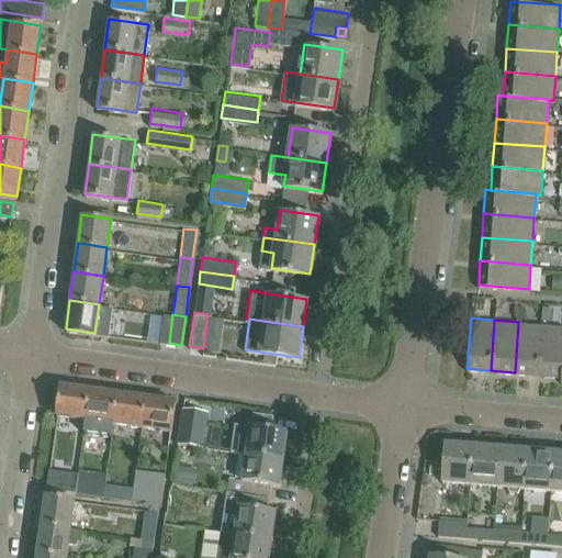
[(537,374),(540,323),(518,322),(515,372),(537,374)]
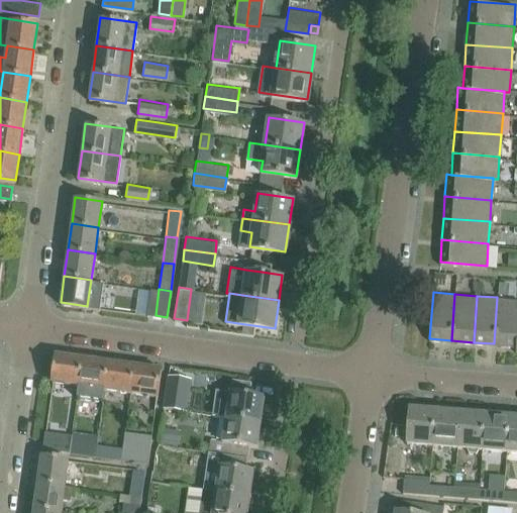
[(516,344),(516,298),(497,297),(494,343),(516,345),(516,344)]
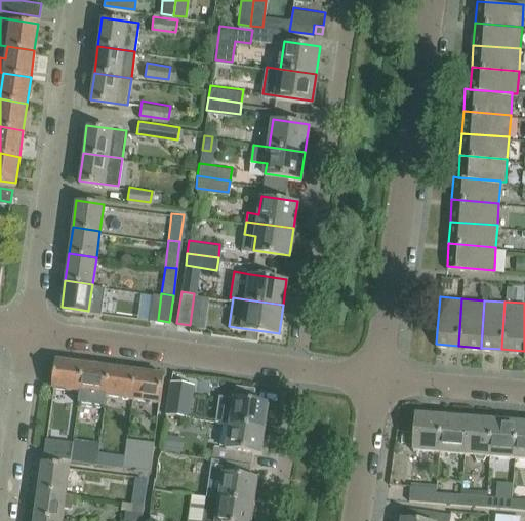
[(78,390),(82,362),(56,358),(52,386),(78,390)]
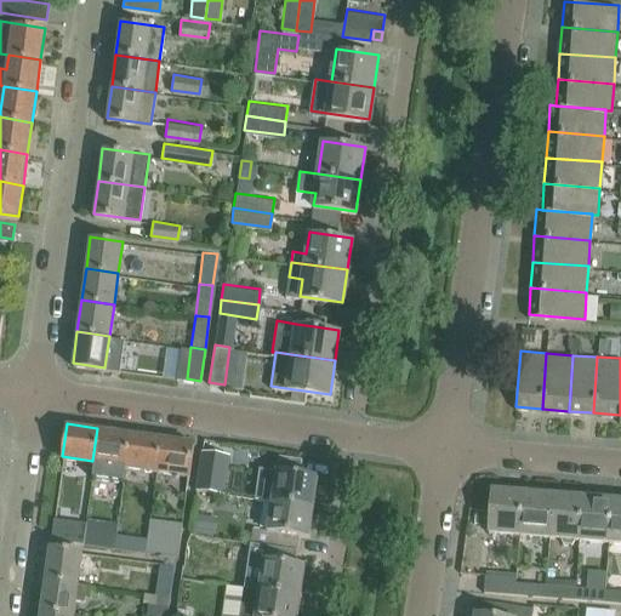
[(92,461),(91,475),(121,479),(124,465),(127,432),(97,428),(92,461)]
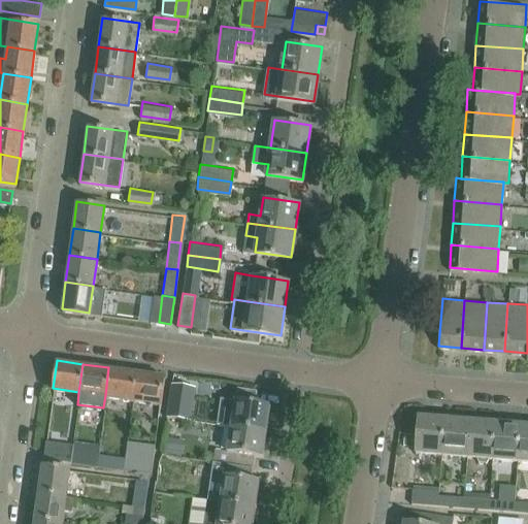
[(132,399),(136,371),(108,367),(105,395),(132,399)]
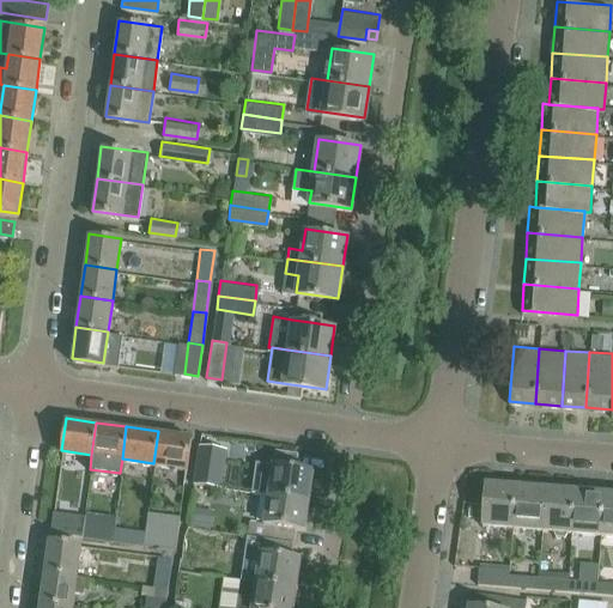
[(186,467),(190,436),(158,431),(153,463),(186,467)]
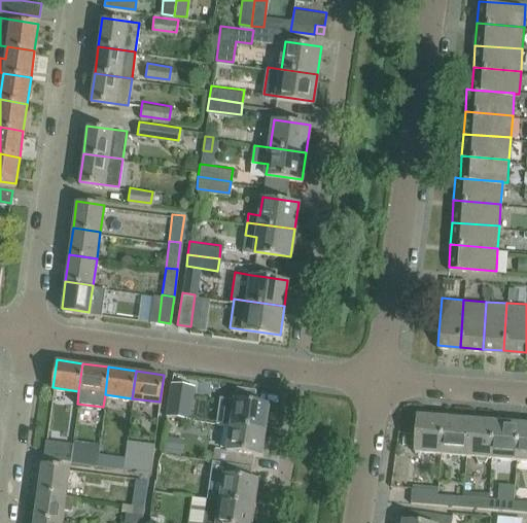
[(179,415),(184,383),(171,381),(166,413),(179,415)]
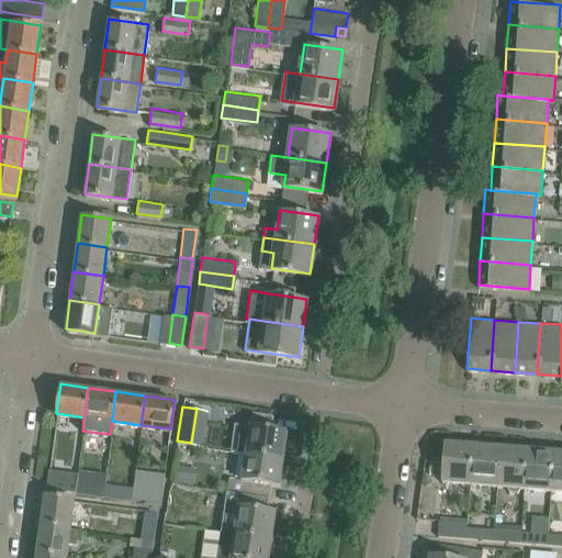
[(235,422),(229,453),(245,455),(283,459),(288,431),(271,427),(273,413),(251,410),(249,424),(235,422)]
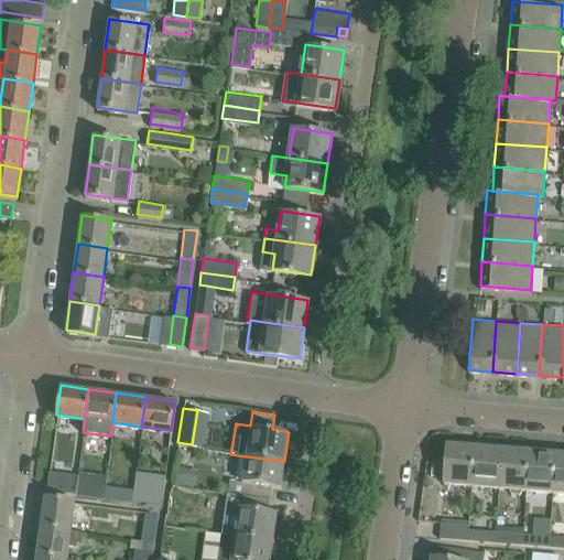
[(474,484),(477,445),(446,443),(443,482),(474,484)]
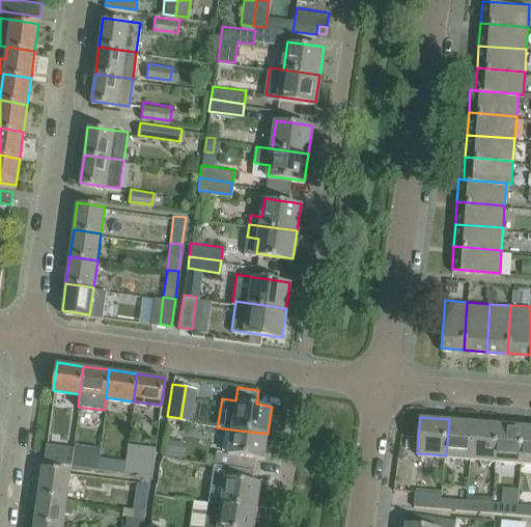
[(470,458),(473,421),(449,419),(446,455),(470,458)]
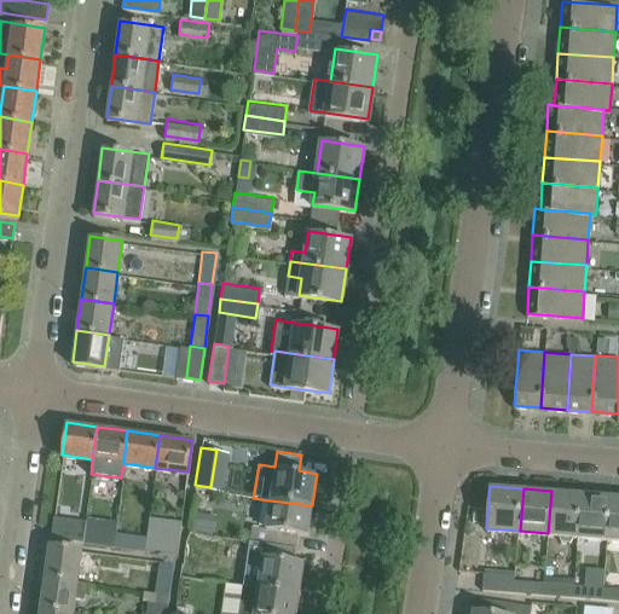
[(578,536),(582,493),(551,491),(548,533),(559,533),(561,539),(570,540),(573,534),(578,536)]
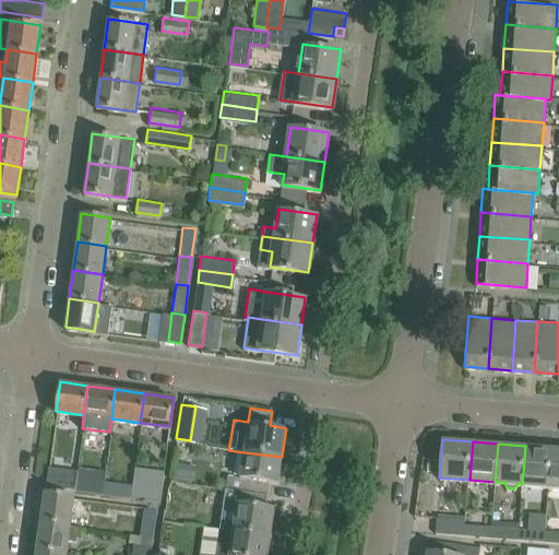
[(548,486),(551,448),(525,446),(522,484),(548,486)]
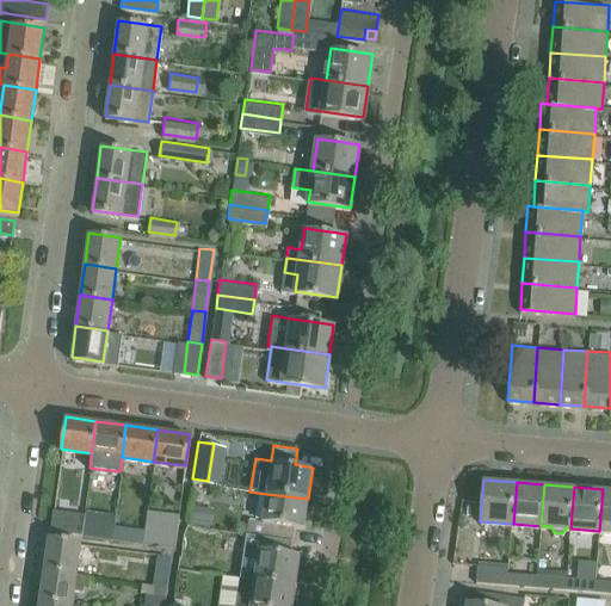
[(610,531),(610,489),(603,489),(599,531),(610,531)]
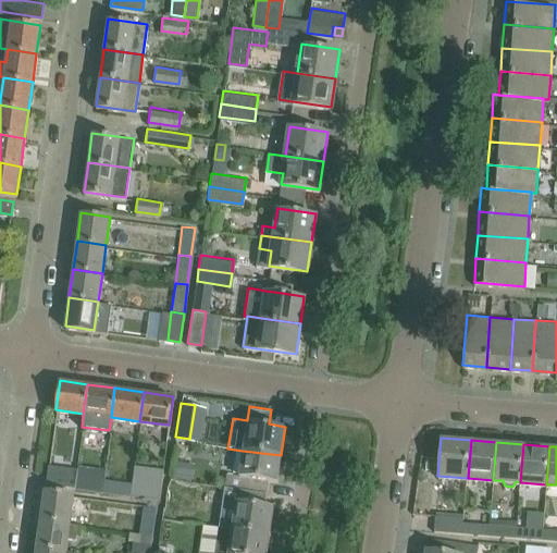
[(226,472),(224,488),(237,490),(267,494),(269,478),(277,479),(281,455),(243,451),(239,475),(226,472)]
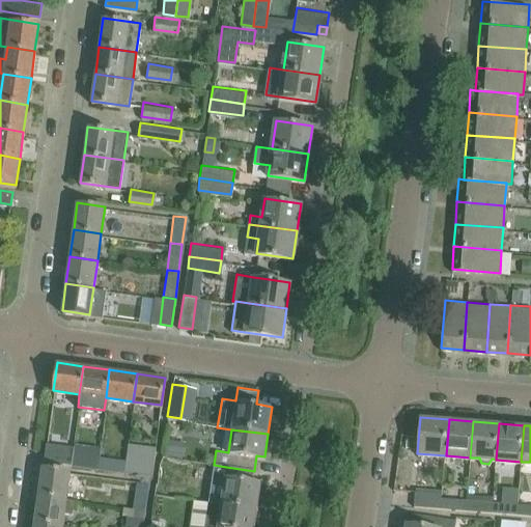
[(71,463),(73,450),(74,445),(46,441),(44,460),(71,463)]
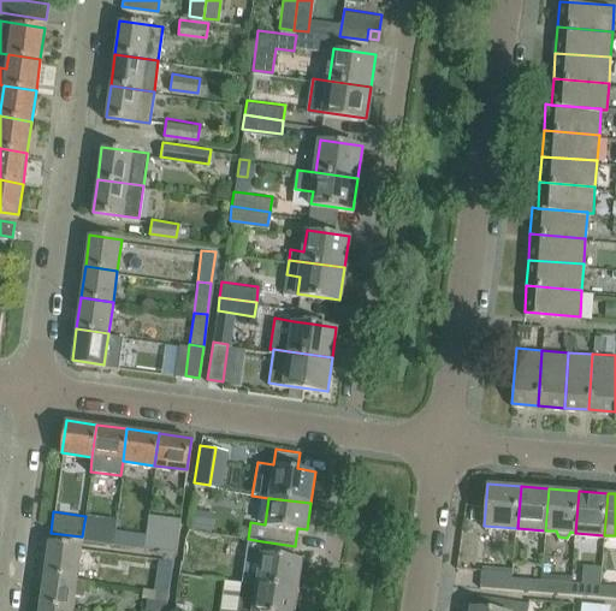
[(176,550),(181,517),(148,512),(146,532),(143,545),(176,550)]
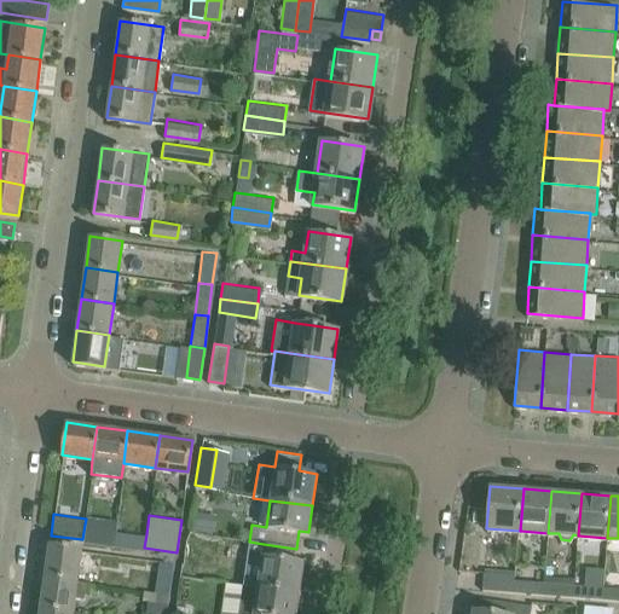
[(203,516),(201,532),(221,534),(224,517),(203,516)]
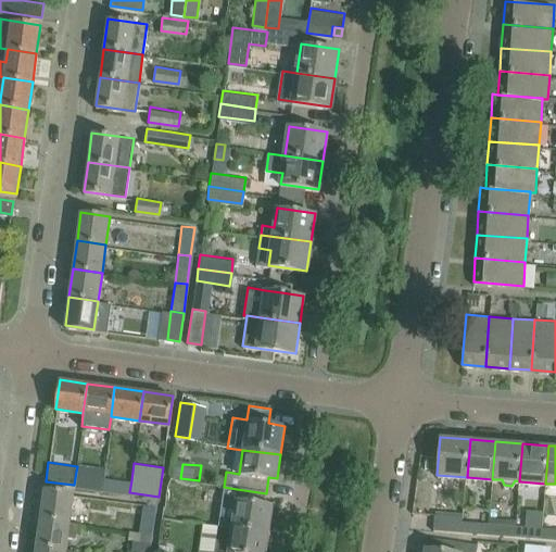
[(76,472),(74,485),(95,488),(97,475),(76,472)]
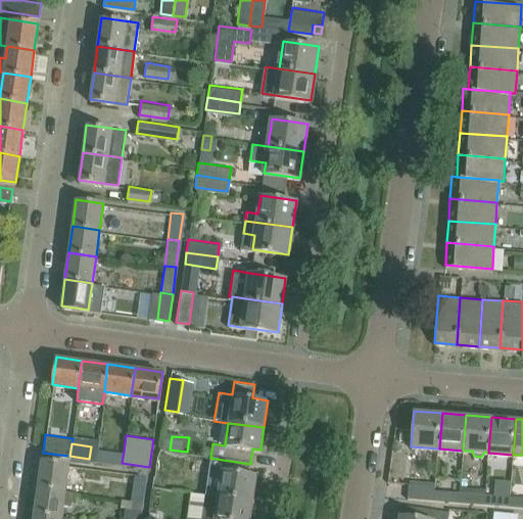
[(96,447),(95,460),(116,463),(117,451),(96,447)]
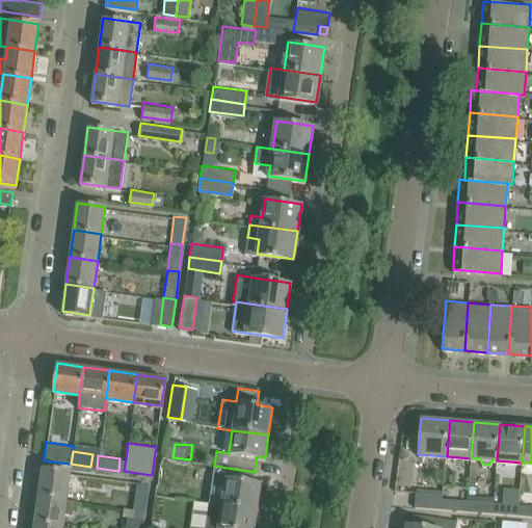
[(212,476),(208,504),(257,511),(261,482),(253,481),(255,472),(227,468),(214,466),(212,476)]
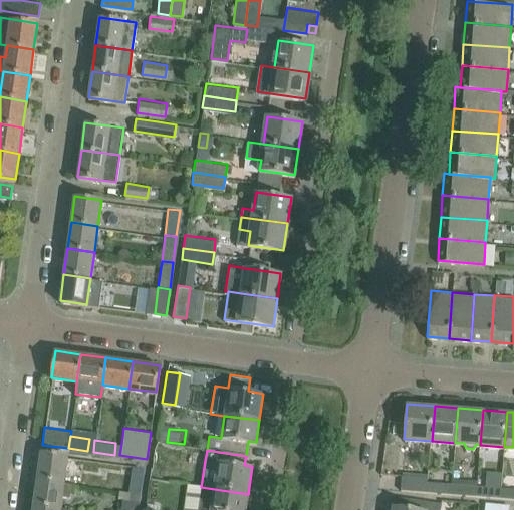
[(41,452),(37,478),(64,481),(68,455),(41,452)]
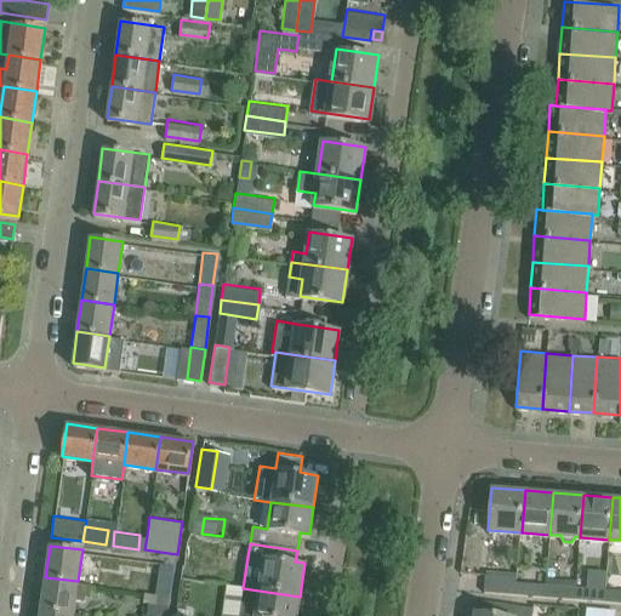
[(169,594),(174,563),(160,560),(155,592),(169,594)]
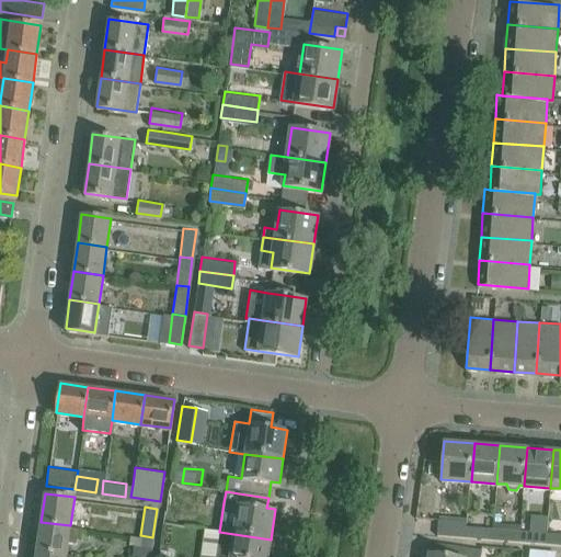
[(467,534),(468,523),(468,520),(438,518),(437,532),(467,534)]
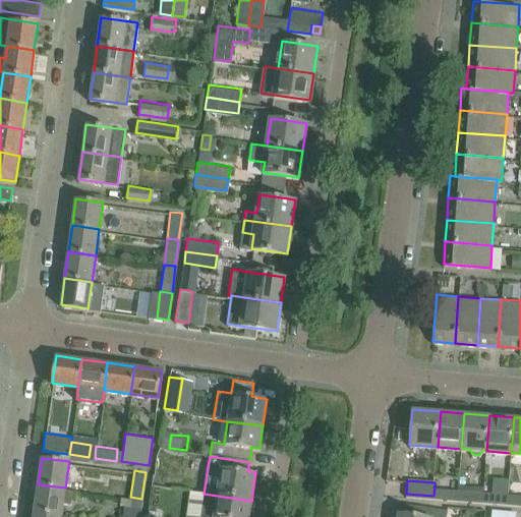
[(38,484),(35,511),(61,514),(63,501),(70,502),(72,489),(65,487),(38,484)]
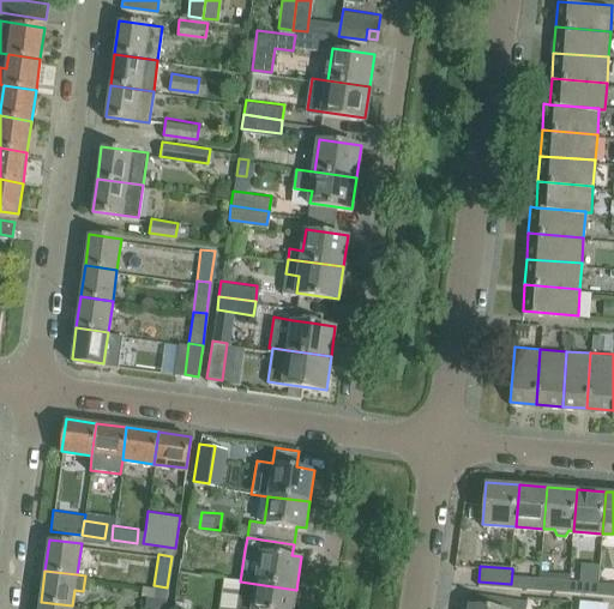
[(539,586),(540,574),(512,572),(511,584),(539,586)]
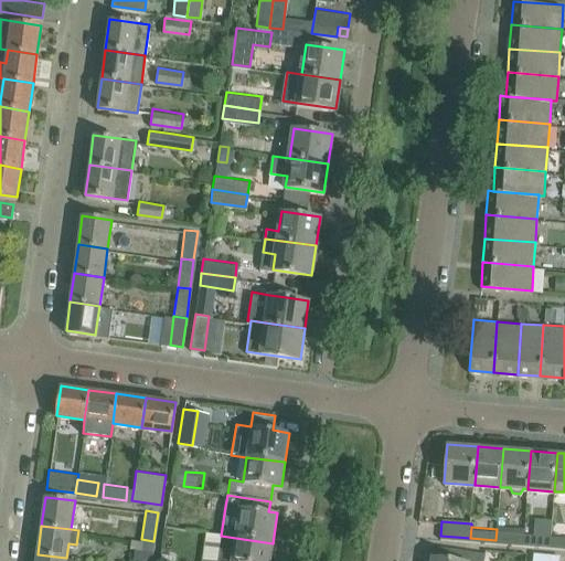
[(523,542),(524,531),(497,529),(496,540),(523,542)]
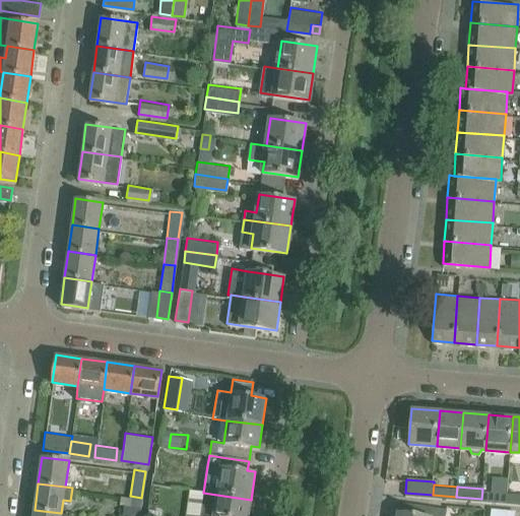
[(506,501),(507,491),(482,489),(481,499),(506,501)]
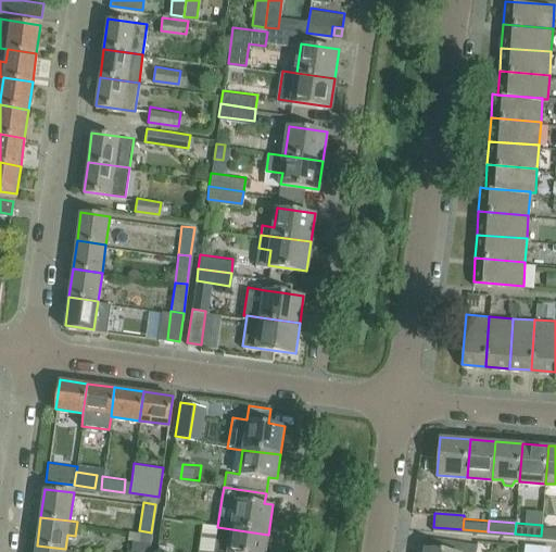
[(555,536),(555,525),(542,525),(541,536),(555,536)]
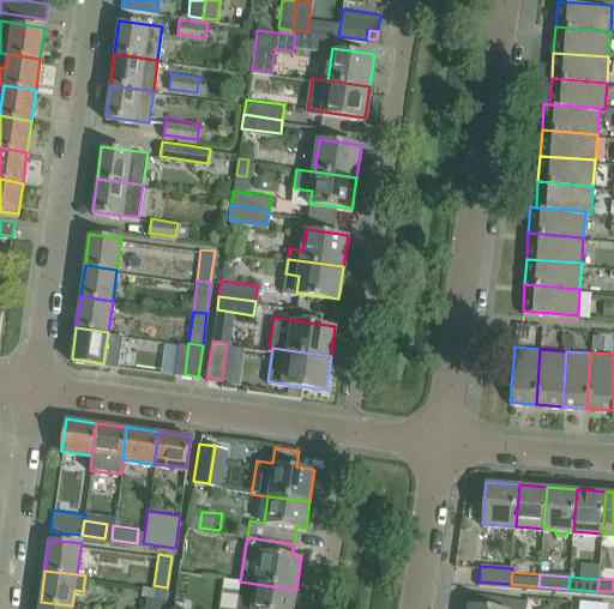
[(293,608),(296,590),(240,582),(236,607),(235,608),(293,608)]
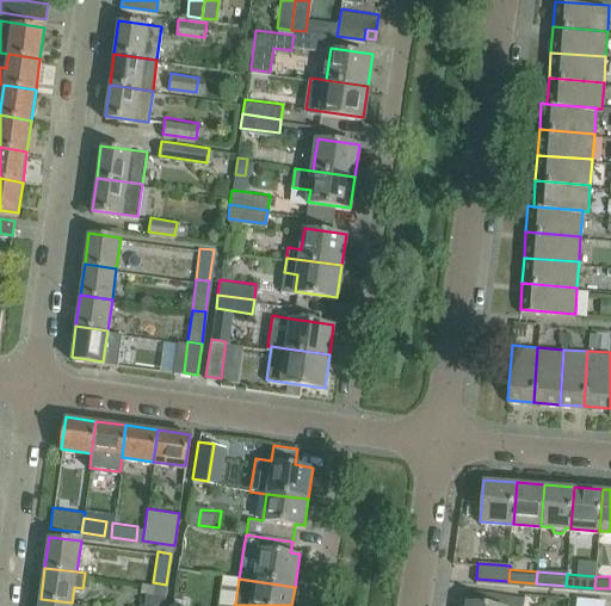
[(162,605),(166,585),(153,582),(149,605),(162,605)]
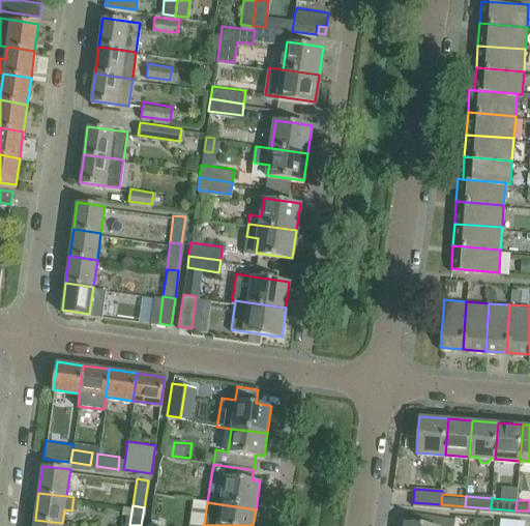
[(452,525),(453,517),(403,509),(401,523),(404,523),(403,525),(452,525)]
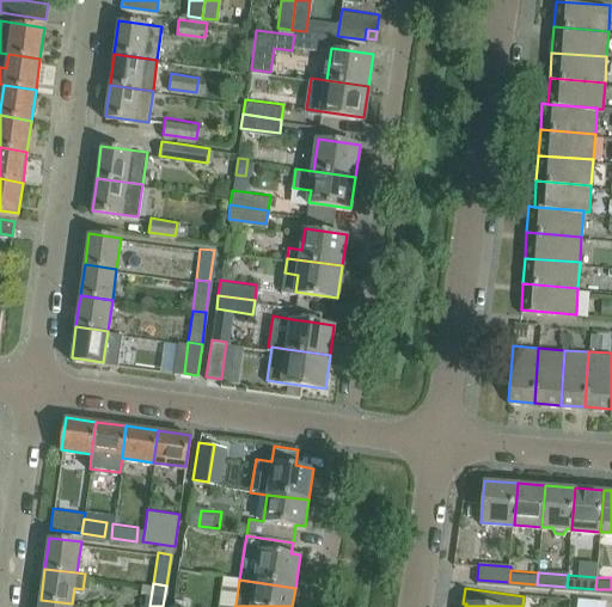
[(605,606),(606,599),(579,596),(576,606),(605,606)]
